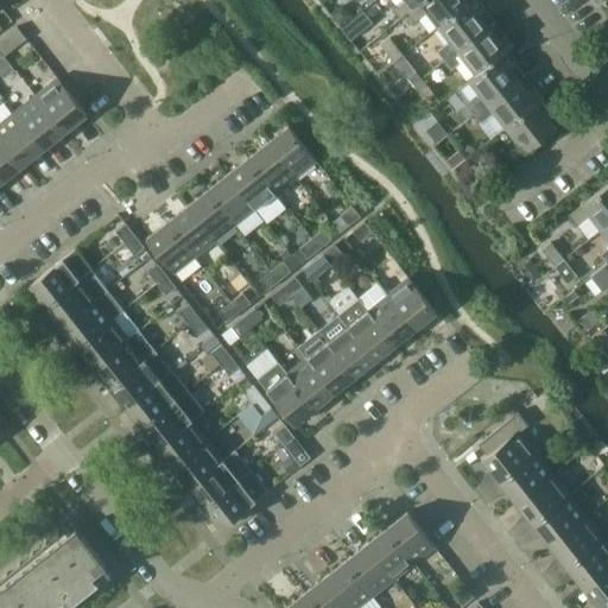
[(393,0),(398,5),(392,10),(399,19),(423,0),(393,0)]
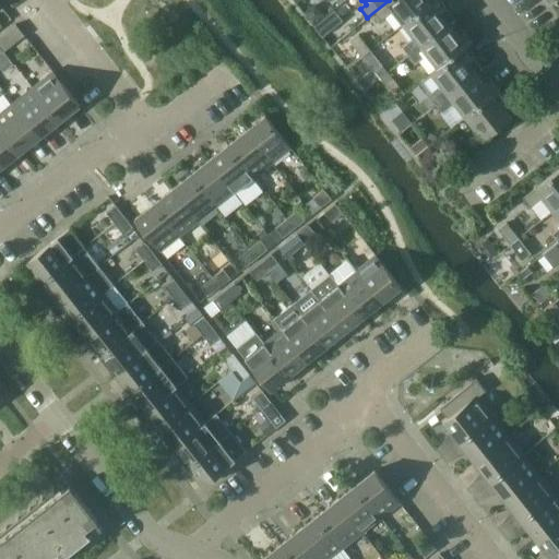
[(389,0),(367,18),(368,19),(375,13),(381,21),(392,12),(402,25),(433,0),(389,0)]
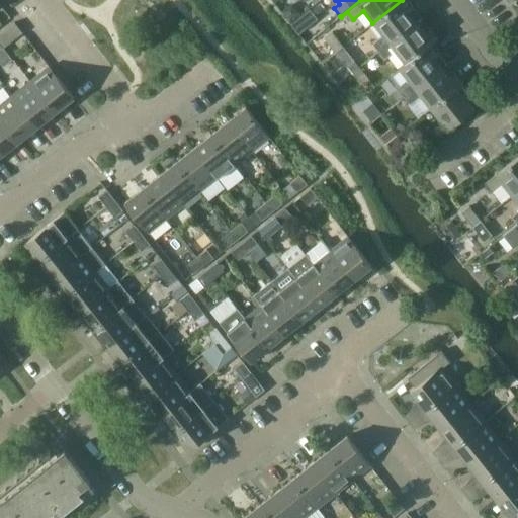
[(378,52),(417,21),(409,11),(414,8),(407,0),(402,0),(372,23),(382,35),(372,44),(378,52)]
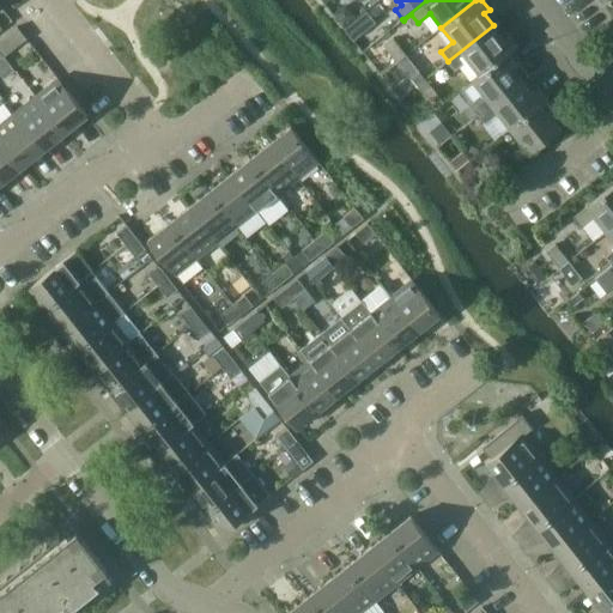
[(345,2),(333,12),(343,25),(354,14),(345,2)]
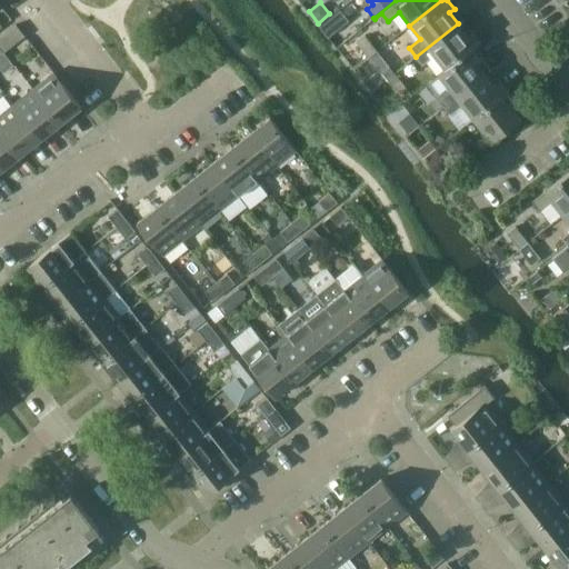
[(338,10),(318,27),(328,38),(348,22),(338,10)]
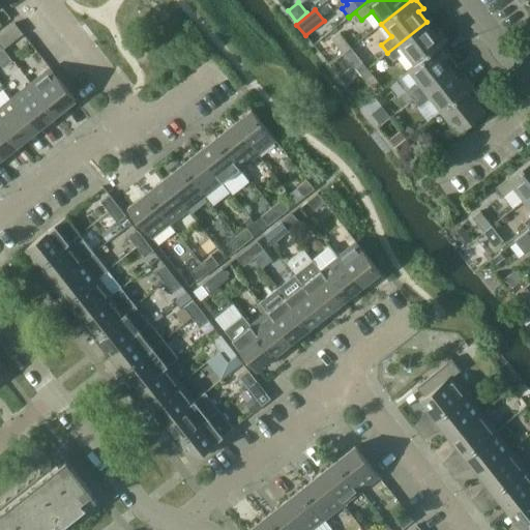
[(407,70),(447,38),(438,28),(434,31),(427,22),(387,53),(393,61),(404,53),(413,64),(407,69),(407,70)]
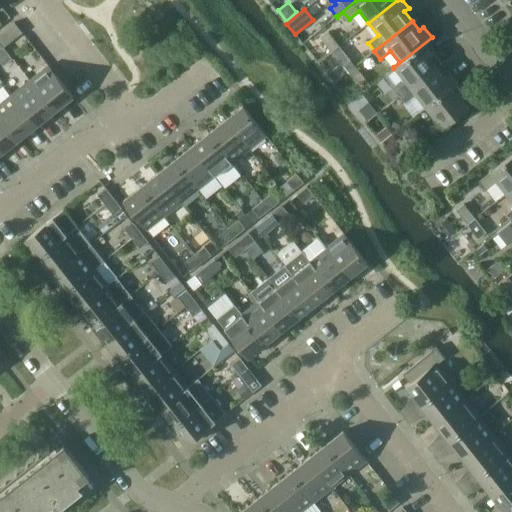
[(4,49),(23,35),(15,25),(0,36),(0,44),(3,48),(4,49)]
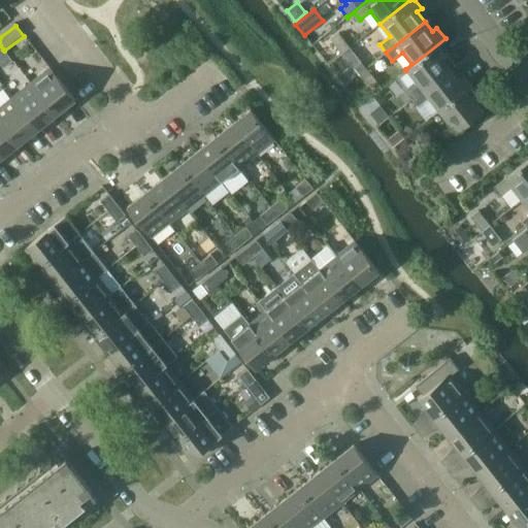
[(350,46),(338,32),(330,39),(341,54),(350,46)]
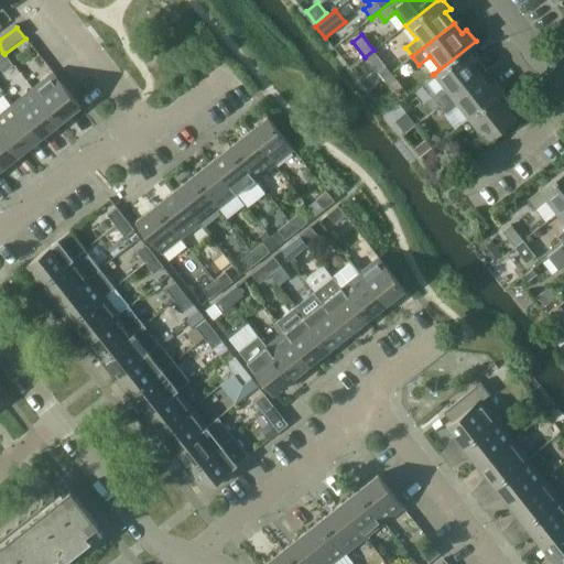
[(477,42),(476,41),(433,75),(444,88),(433,97),(440,106),(480,73),(473,63),(478,58),(469,47),(477,42)]
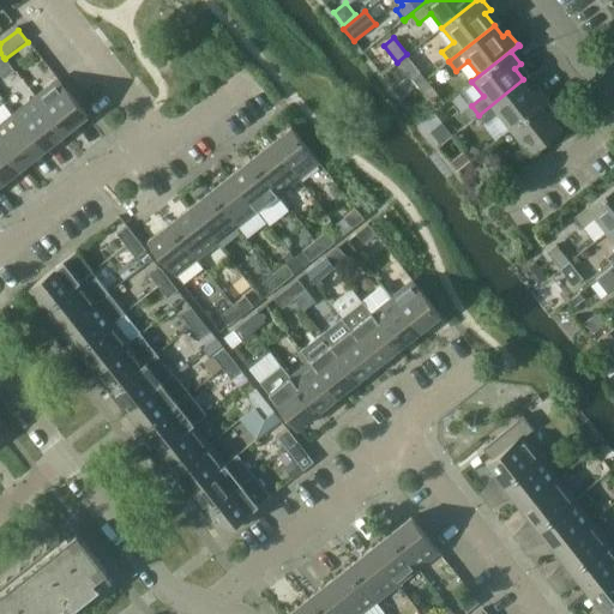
[(420,72),(407,54),(397,62),(410,79),(420,72)]
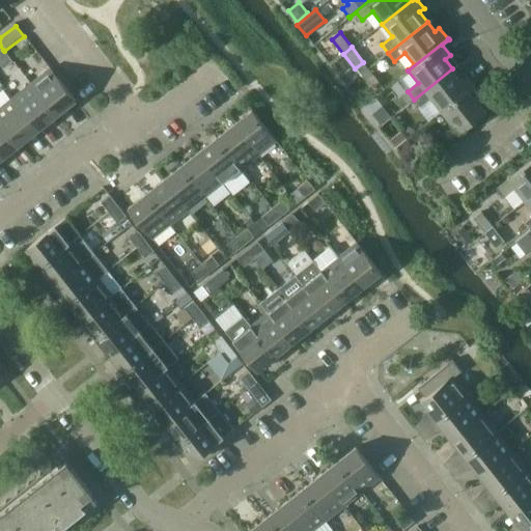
[(56,116),(75,101),(49,68),(30,84),(56,116)]
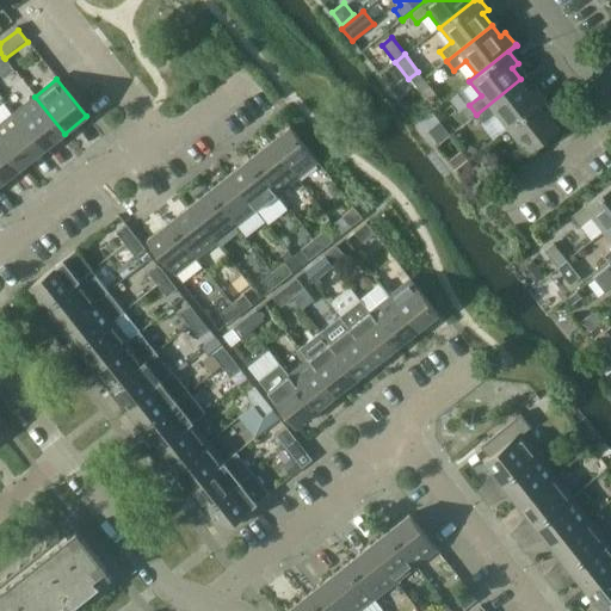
[(530,90),(520,79),(476,115),(483,124),(495,113),(507,128),(545,98),(535,86),(530,90)]
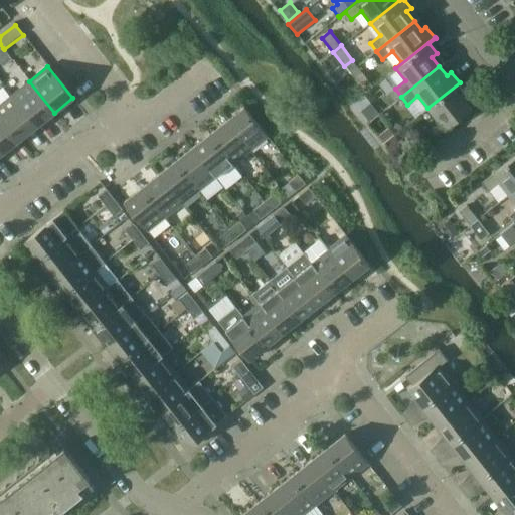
[(373,87),(362,72),(354,78),(365,93),(373,87)]
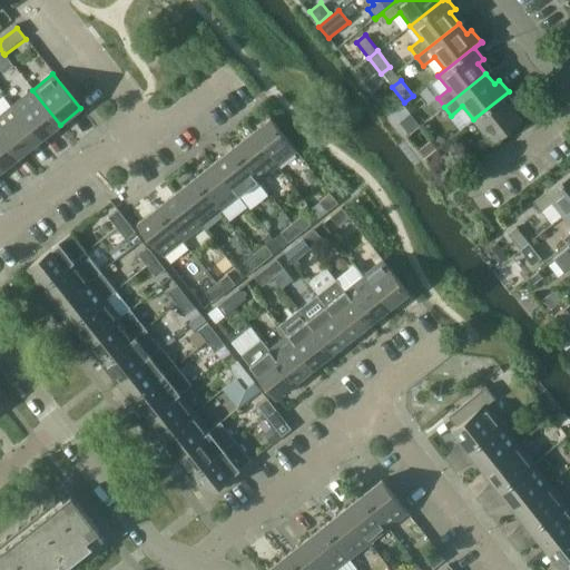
[(40,140),(60,125),(32,90),(12,106),(40,140)]
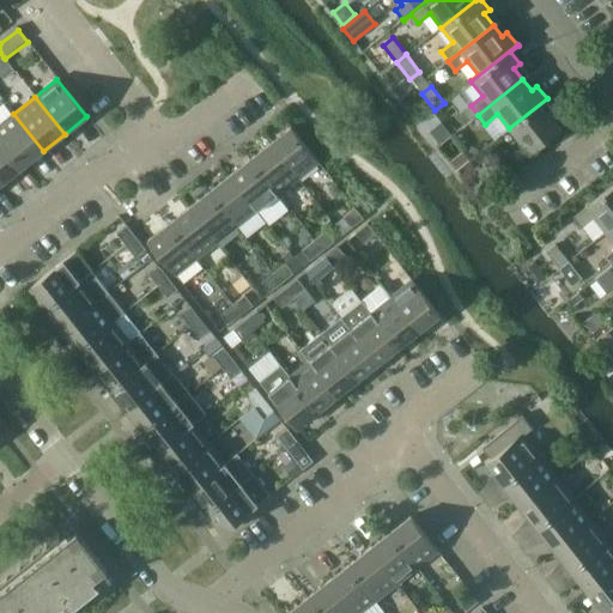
[(557,111),(547,98),(509,128),(520,144),(508,153),(516,163),(528,153),(560,127),(552,115),(557,111)]
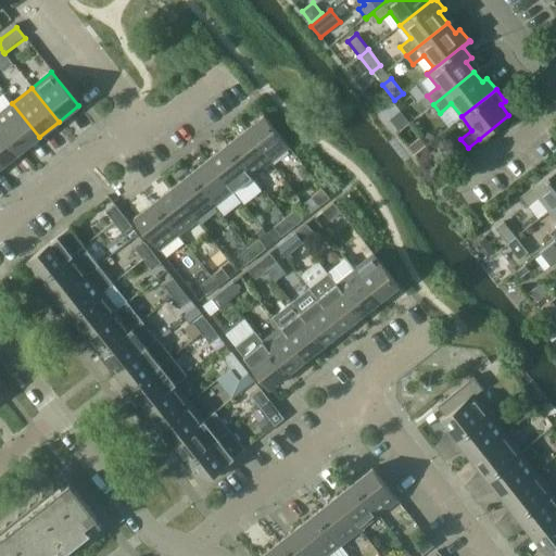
[(0,127),(20,152),(39,137),(12,103),(0,112),(0,127)]
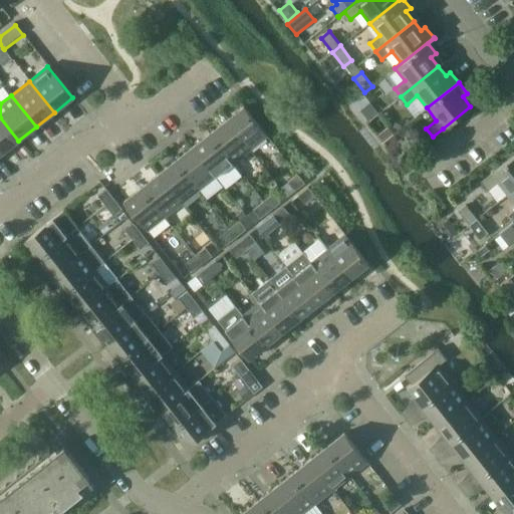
[(370,102),(359,110),(367,120),(378,112),(370,102)]
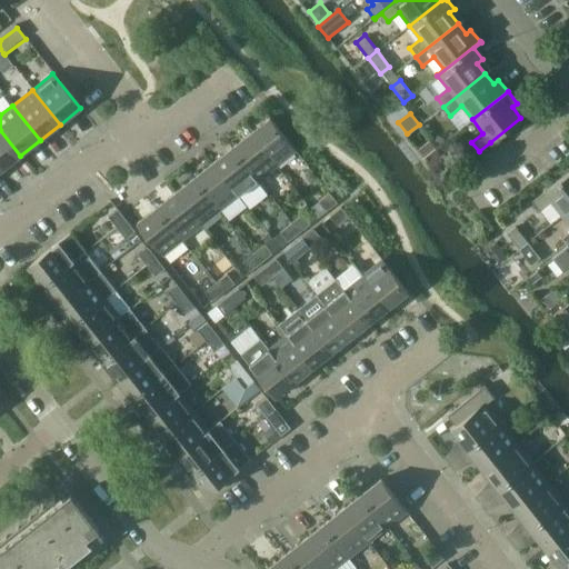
[(276,167),(296,151),(269,118),(250,133),(276,167)]
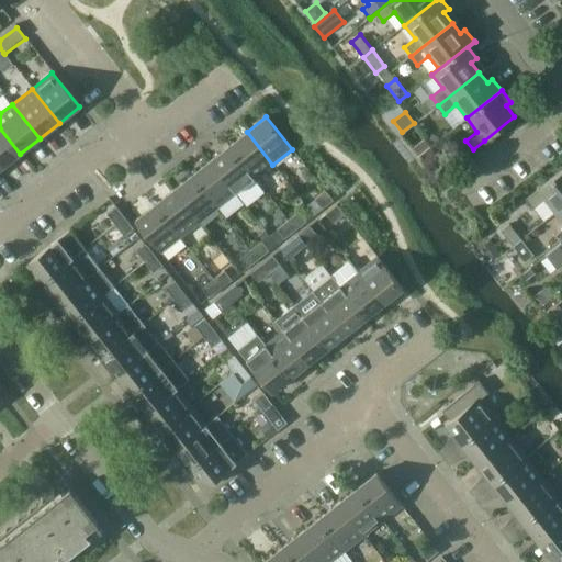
[(0,169),(20,154),(0,128),(0,169)]
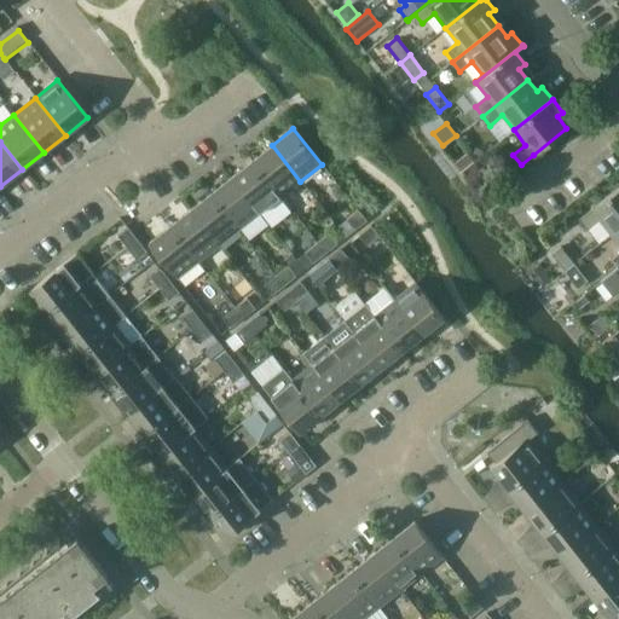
[(279,197),(300,181),(272,145),(252,162),(279,197)]
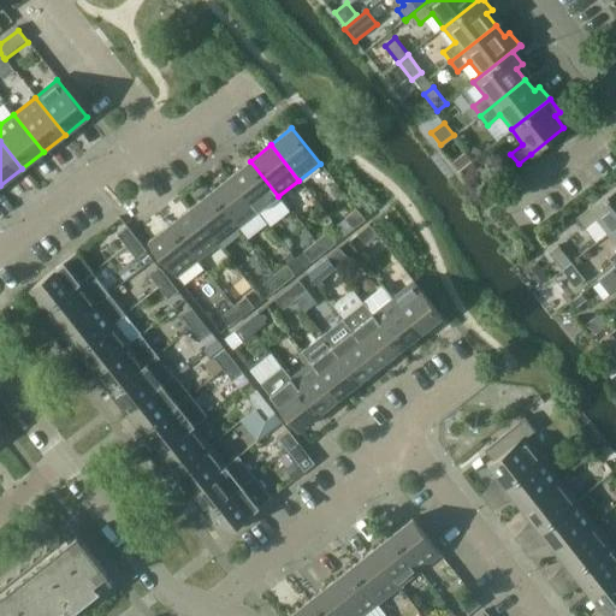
[(468,148),(451,161),(460,171),(475,158),(468,148)]
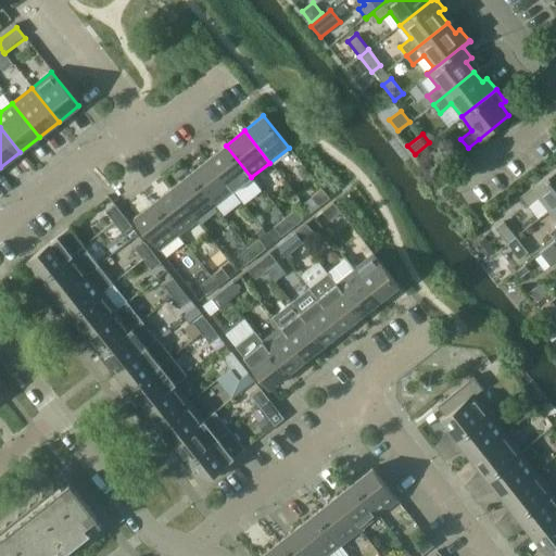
[(207,160),(232,191),(251,177),(226,146),(207,160)]
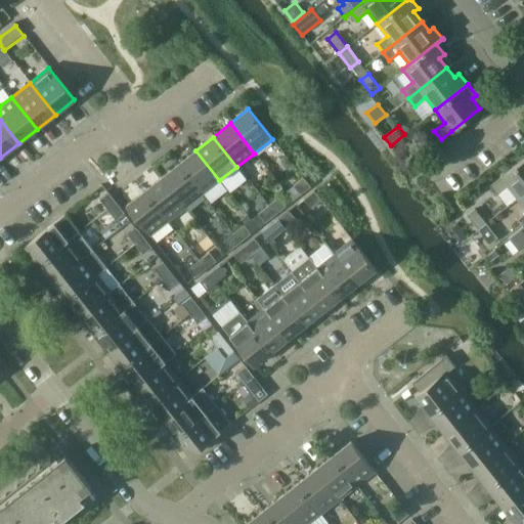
[(202,194),(219,180),(195,150),(178,164),(202,194)]
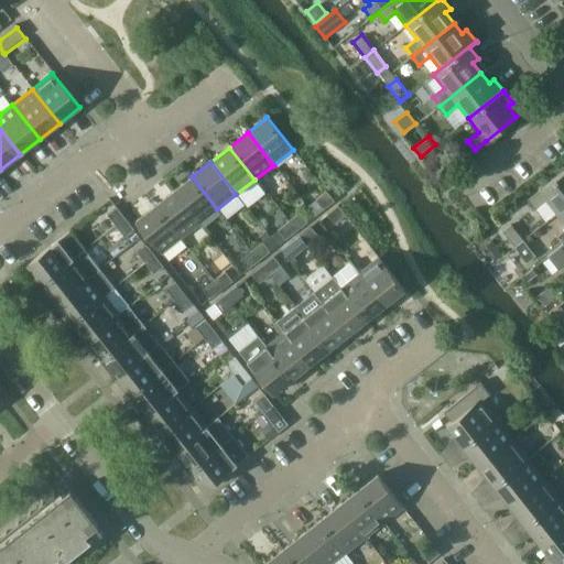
[(563,207),(563,170),(539,191),(528,199),(534,209),(546,201),(556,214),(563,207)]
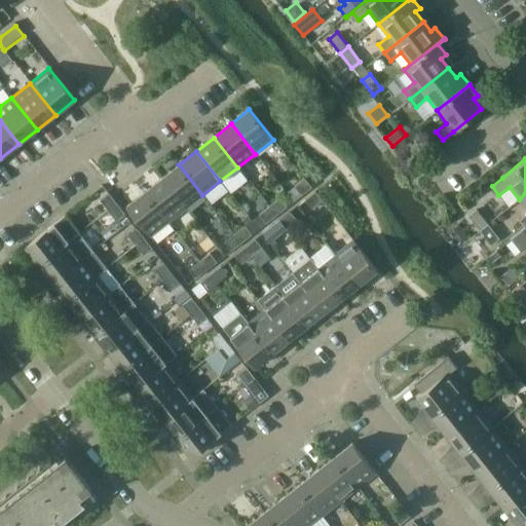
[(161,179),(185,209),(202,195),(179,164),(161,179)]
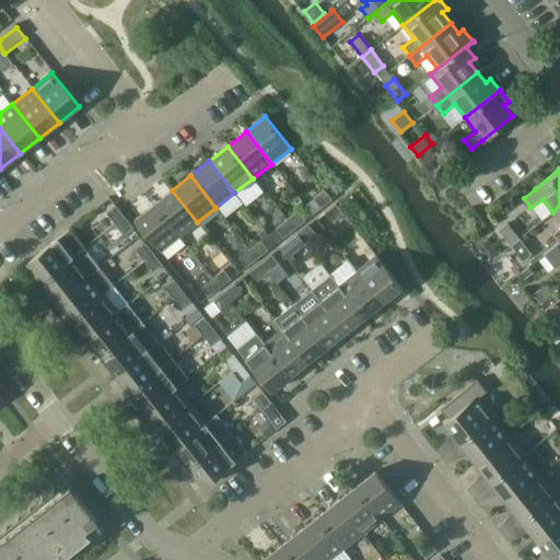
[(153,205),(179,237),(197,222),(172,190),(153,205)]
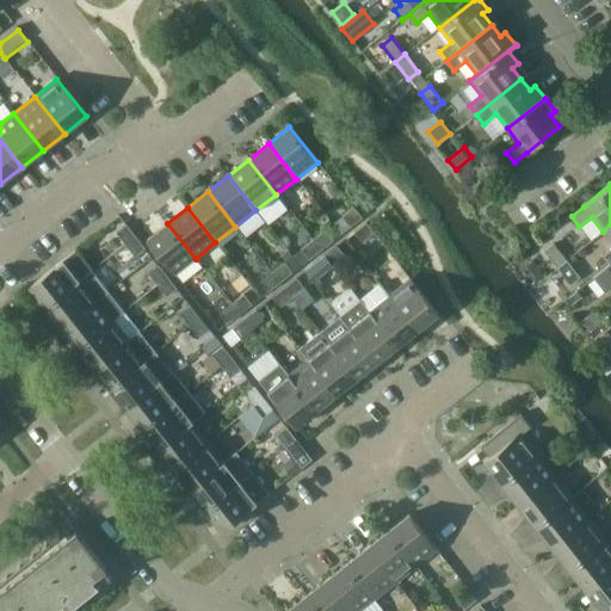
[(362,218),(353,208),(343,216),(351,226),(362,218)]
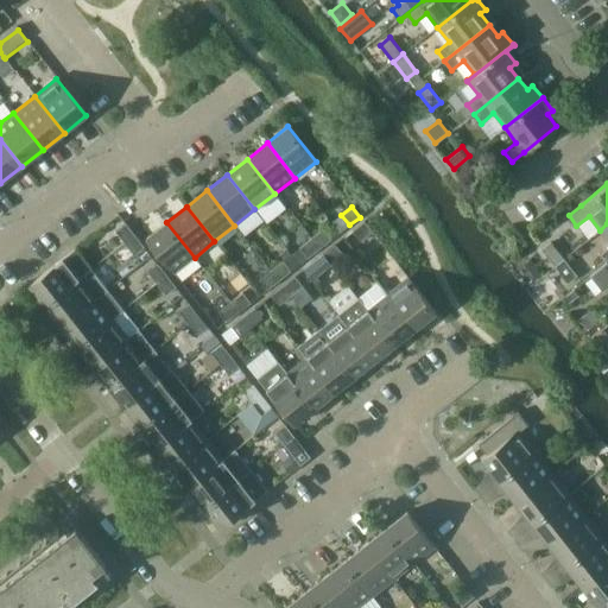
[(166,222),(146,239),(173,274),(195,258),(166,222)]
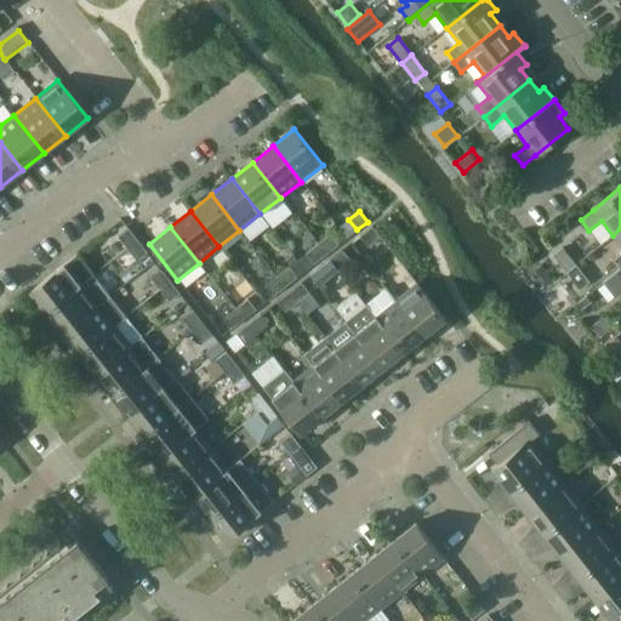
[(380,238),(371,227),(362,235),(370,245),(380,238)]
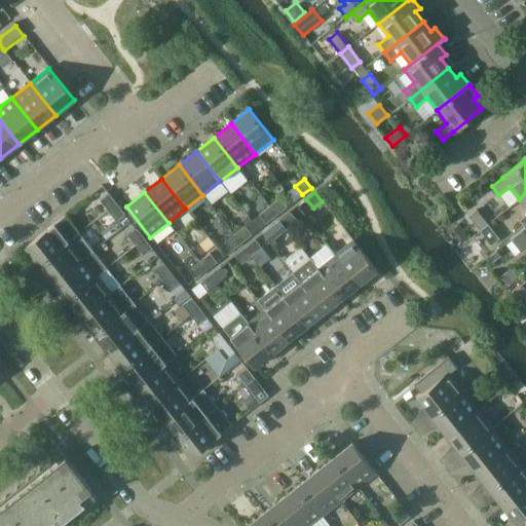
[(108,211),(116,203),(108,194),(100,200),(108,211)]
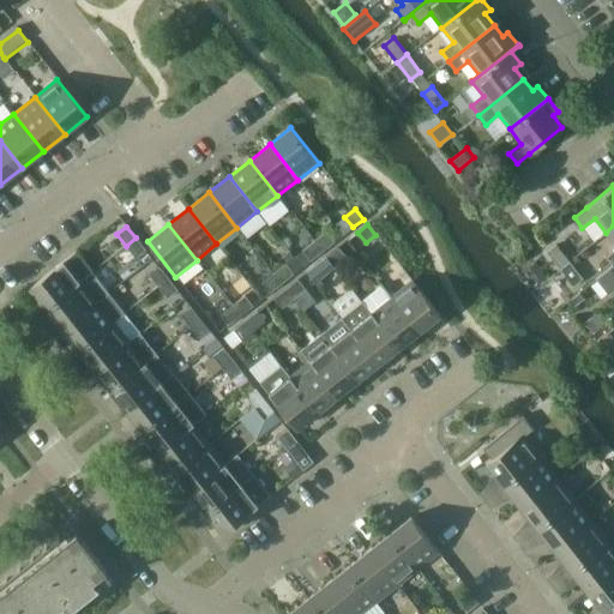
[(321,252),(333,242),(325,232),(313,241),(321,252)]
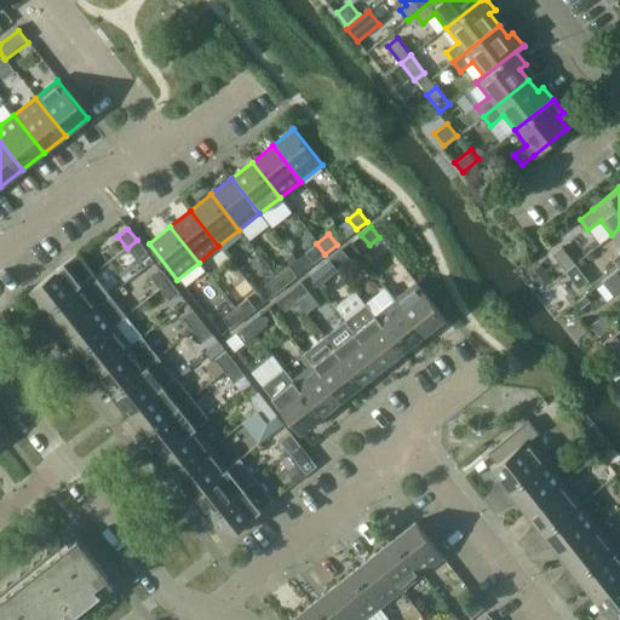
[(147,252),(137,240),(127,248),(137,260),(147,252)]
